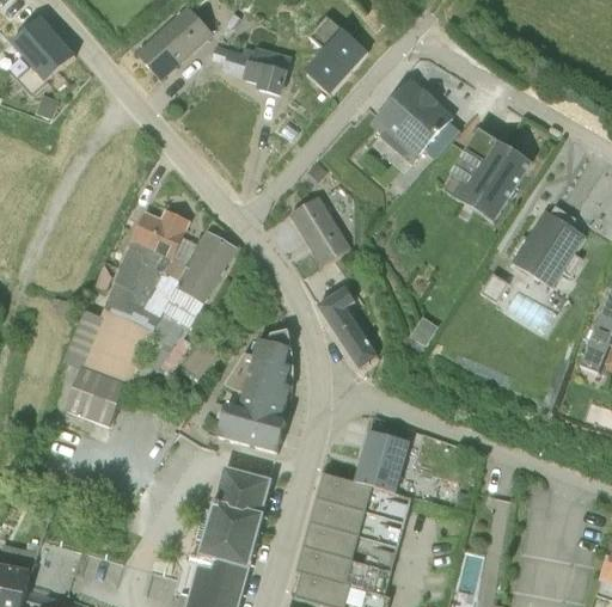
[(188,6),(136,54),(160,80),(212,32),(188,6)]
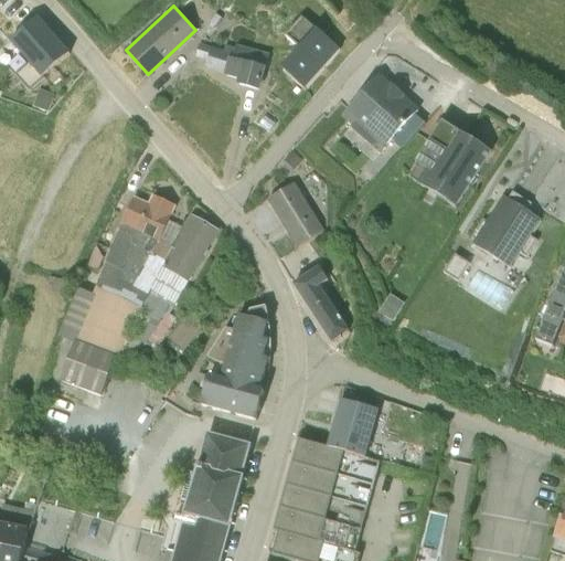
[(299,49),(283,67),(305,87),(340,48),(302,14),(285,34),(299,49)]
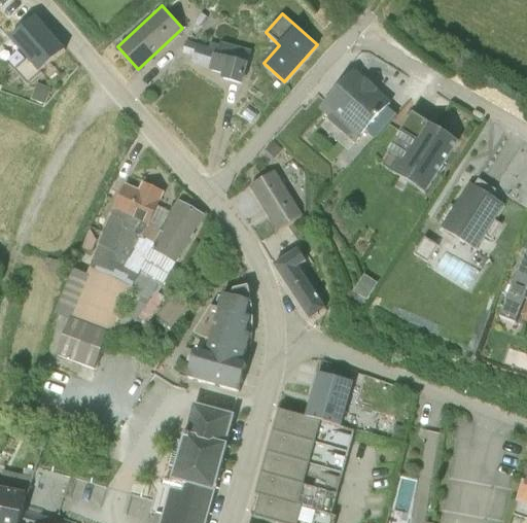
[(35,15),(9,38),(28,59),(14,70),(28,85),(43,72),(41,70),(65,48),(35,15)]
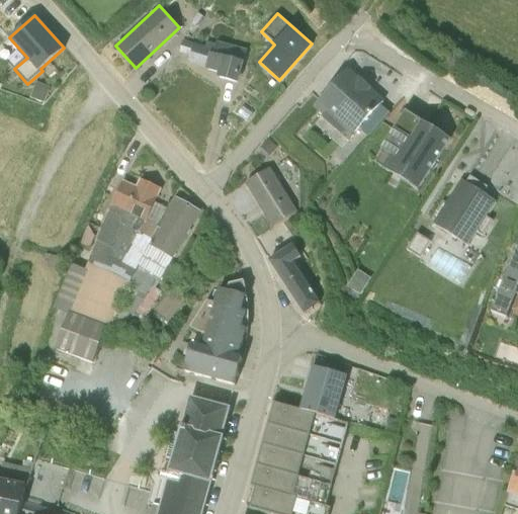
[(183,37),(179,48),(189,51),(188,57),(207,63),(207,66),(220,69),(219,74),(236,79),(245,46),(216,38),(214,40),(205,38),(204,44),(183,37)]
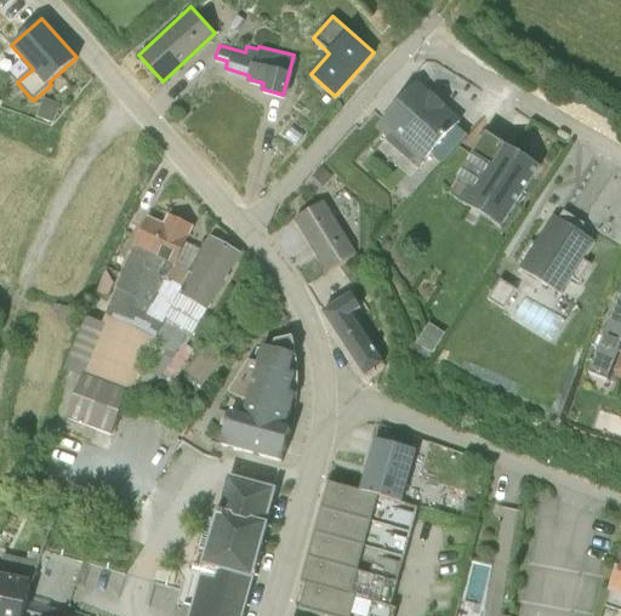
[(391,132),(423,161),(460,120),(442,106),(443,104),(416,81),(377,126),(388,136),(391,132)]
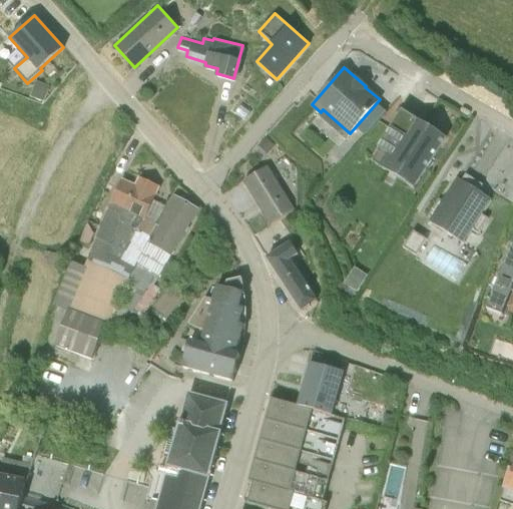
[(37,80),(32,95),(43,100),(49,84),(37,80)]
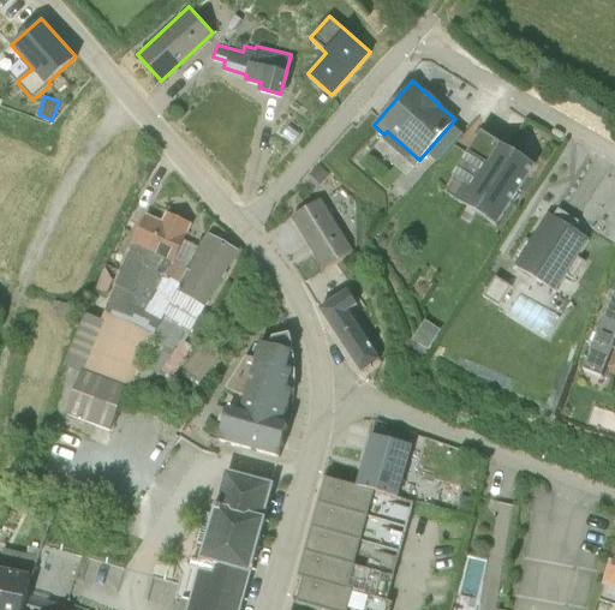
[(387,131),(384,135),(381,138),(413,166),(419,160),(387,131)]
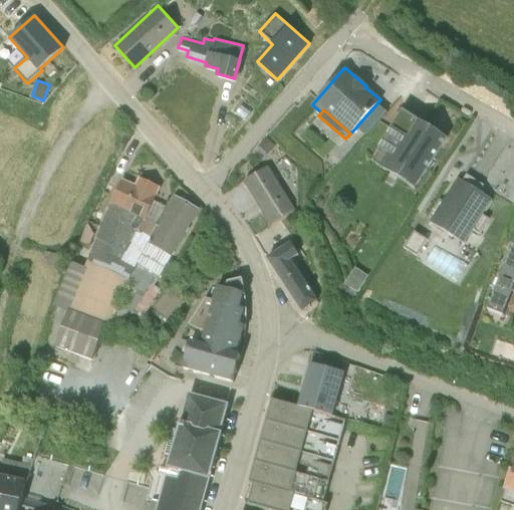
[(413,140),(392,126),(378,148),(380,149),(373,162),(416,189),(440,150),(428,143),(436,131),(424,122),(413,140)]
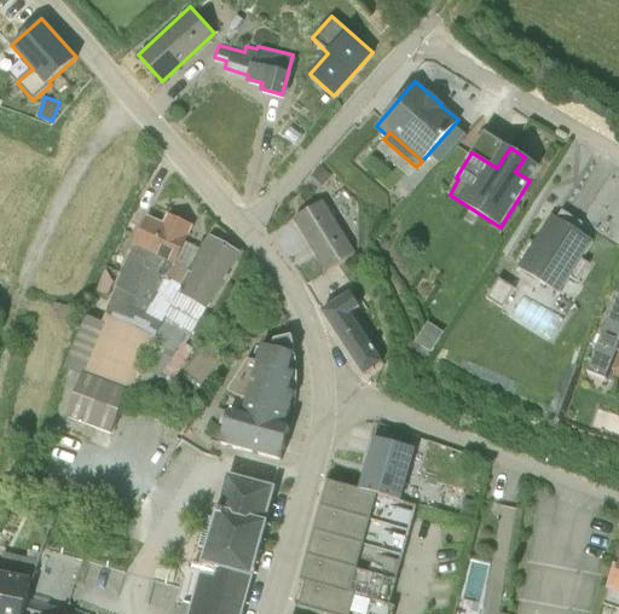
[(322,197),(293,215),(325,268),(354,250),(322,197)]
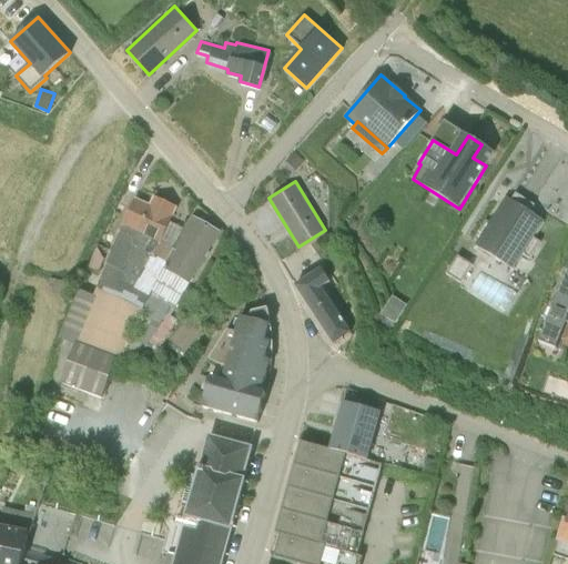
[(501,217),(496,213),(490,222),(486,220),(475,238),(479,241),(476,247),(514,270),(524,253),(530,258),(540,241),(534,237),(544,221),(530,212),(535,205),(516,193),(511,200),(501,217)]
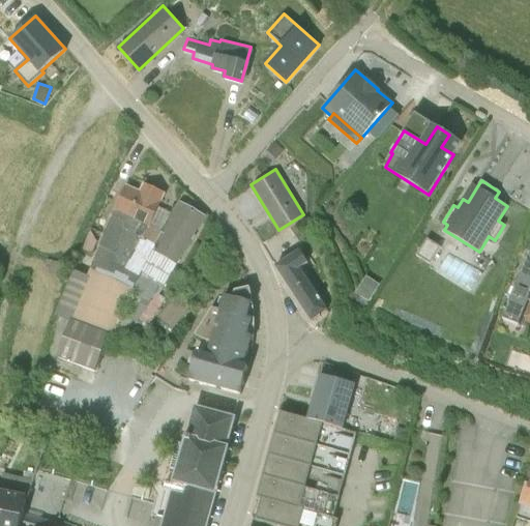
[(134,286),(171,211),(157,204),(163,192),(143,182),(140,191),(126,184),(87,273),(72,268),(55,315),(69,320),(108,333),(113,335),(134,286)]
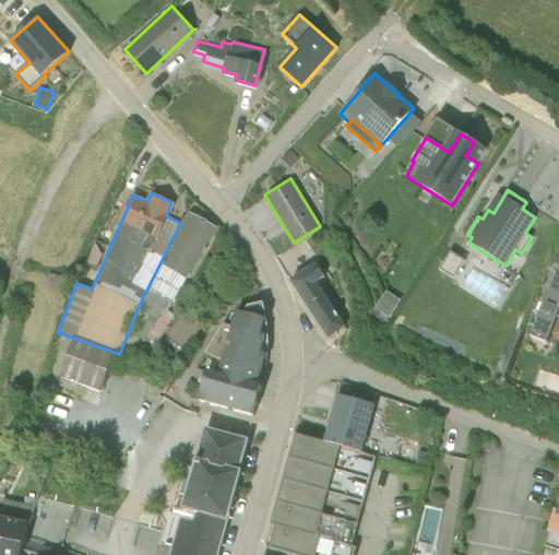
[(141,302),(119,354),(130,358),(140,337),(155,343),(174,311),(166,307),(214,225),(188,210),(180,223),(141,302)]
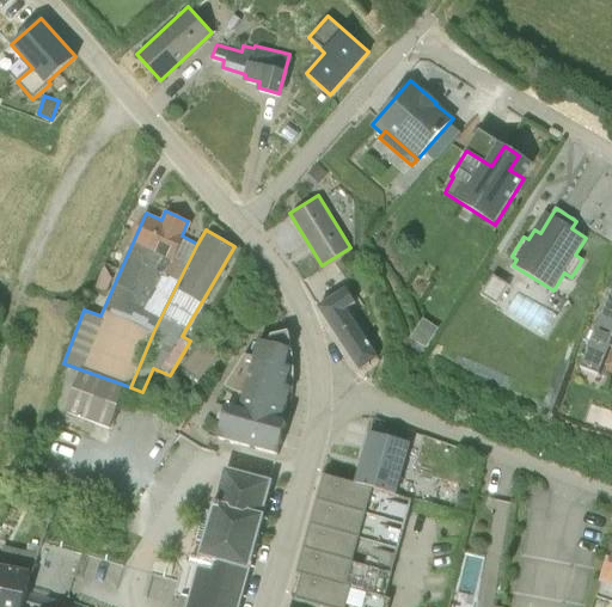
[(493,274),(481,294),(496,304),(509,284),(493,274)]
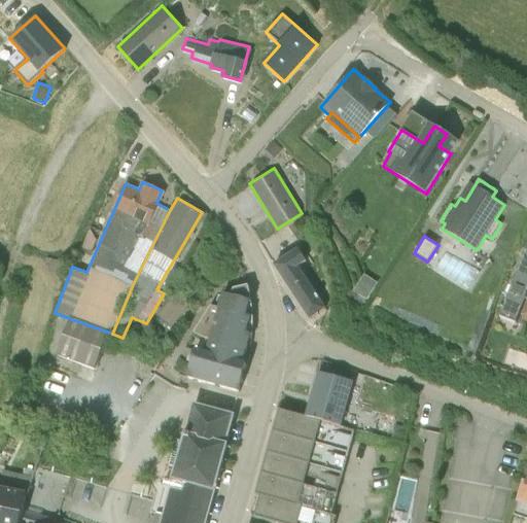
[(296,245),(273,262),(309,316),(323,306),(297,264),(305,258),(296,245)]
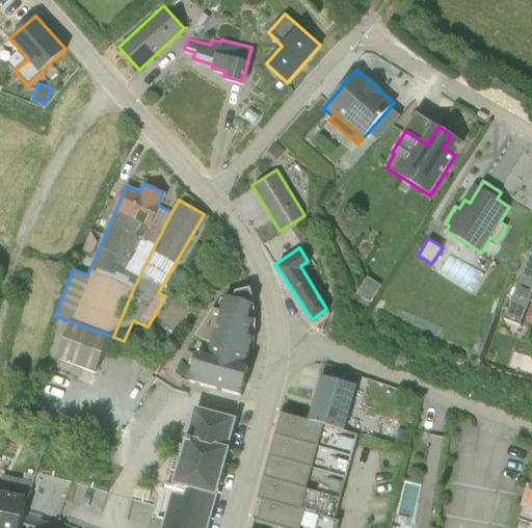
[(48,257),(45,268),(63,273),(67,262),(48,257)]
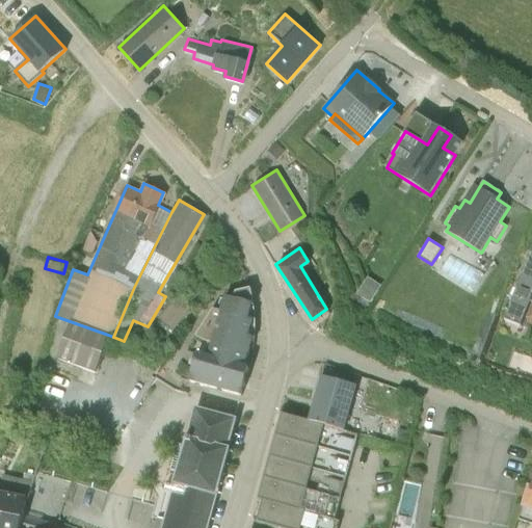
[(531,257),(530,257),(505,320),(522,327),(525,318),(528,319),(527,323),(531,324),(531,257)]
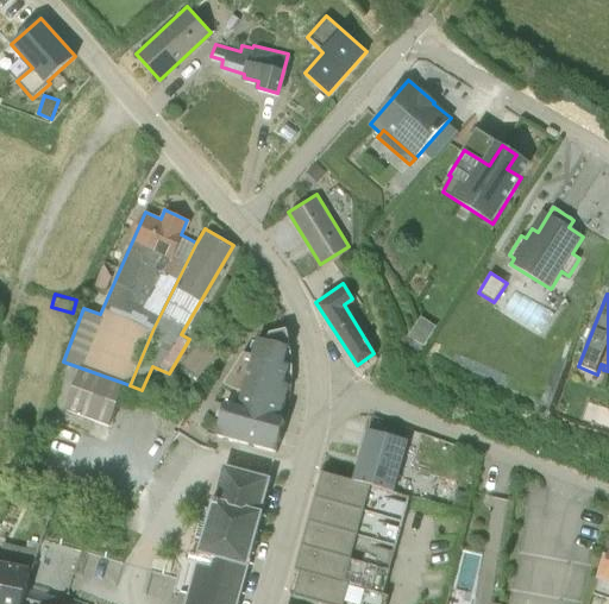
[(421,316),(409,337),(426,346),(437,326),(421,316)]
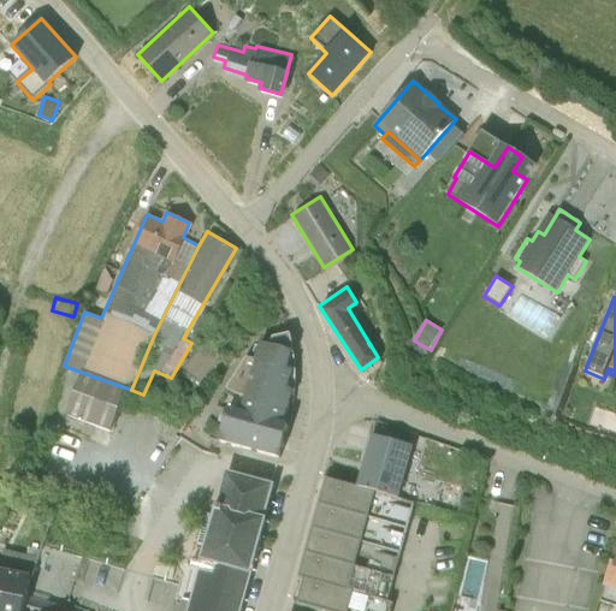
[(226,405),(218,438),(267,451),(278,455),(290,413),(290,408),(291,403),(292,398),(292,393),(294,387),(294,381),(294,377),(294,367),(294,362),(294,359),(294,355),(292,350),(292,346),(291,340),(290,337),(289,331),(289,330),(272,333),(270,343),(259,339),(254,356),(246,354),(226,386),(238,393),(243,395),(238,409),(226,405)]
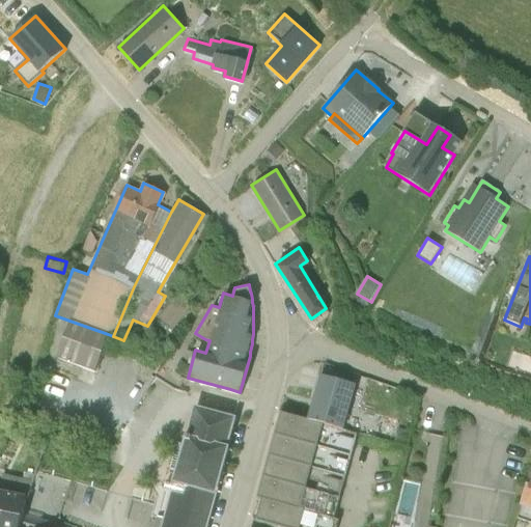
[(108,334),(70,321),(56,356),(95,369),(108,334)]
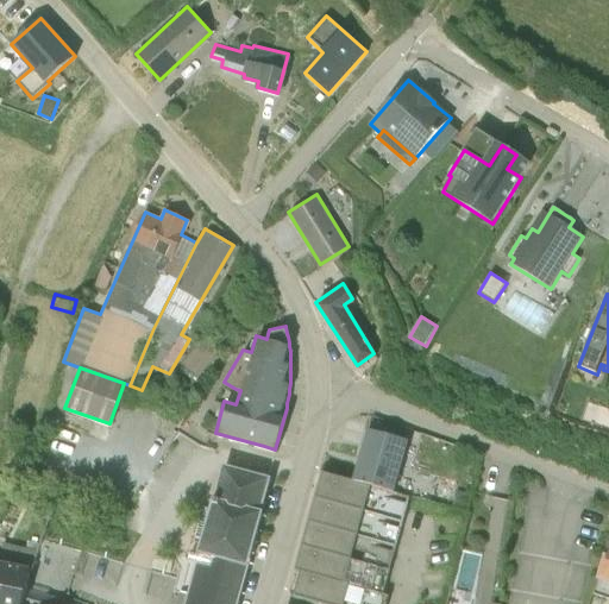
[(352,478),(393,489),(407,438),(366,427),(352,478)]
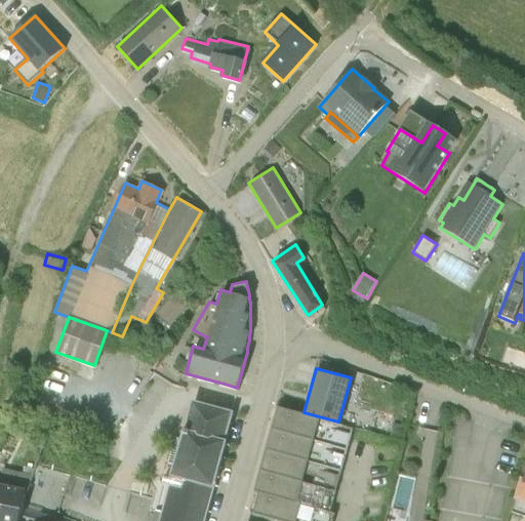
[(155,508),(151,520),(202,520),(225,441),(223,440),(231,411),(192,401),(183,436),(174,434),(167,461),(175,463),(163,510),(155,508)]
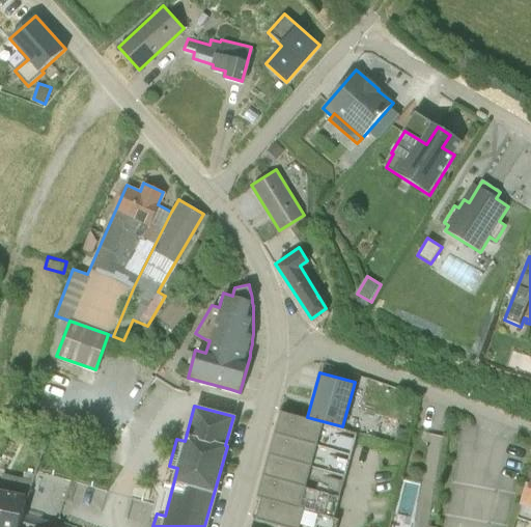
[(274,433),(351,453),(357,431),(342,426),(307,417),(280,410),(274,433)]
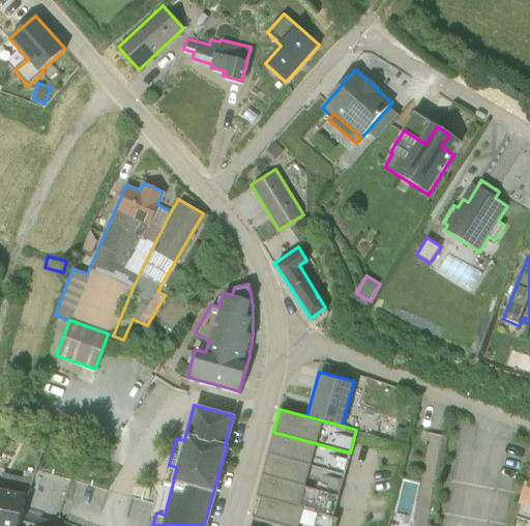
[(314,465),(344,473),(350,453),(273,432),(267,453),(314,465)]
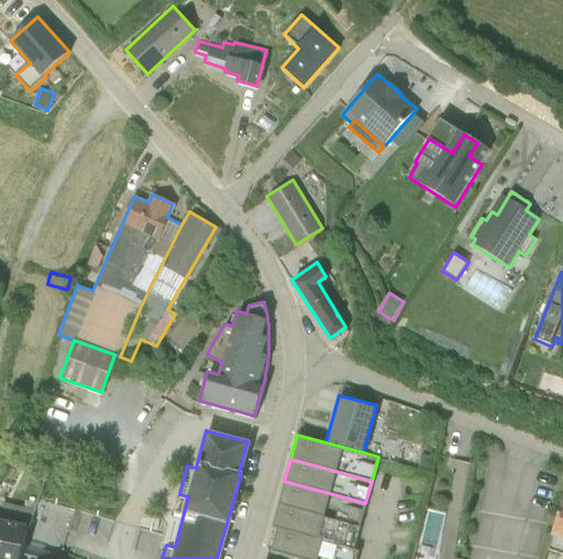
[(278,503),(360,526),(365,503),(333,494),(284,481),(278,503)]
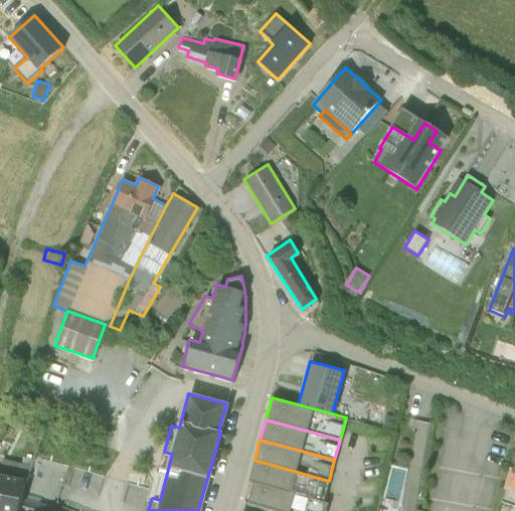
[(0,507),(3,497),(0,495),(0,474),(25,480),(30,464),(2,457),(0,463),(0,507)]
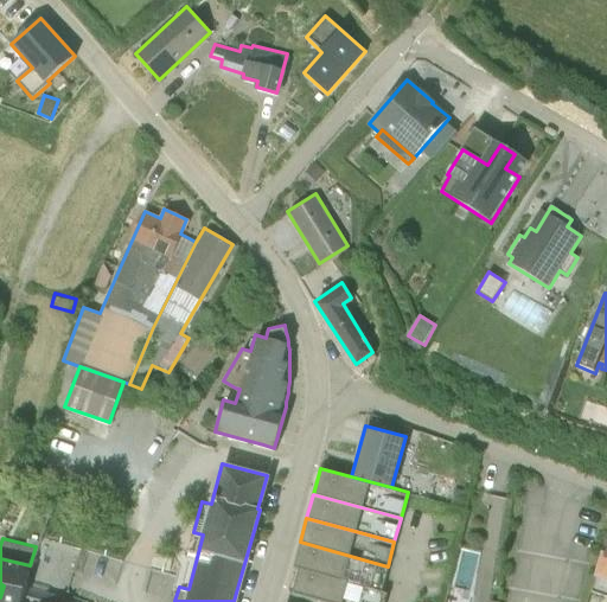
[(606,538),(606,539),(590,588),(606,594),(606,538)]
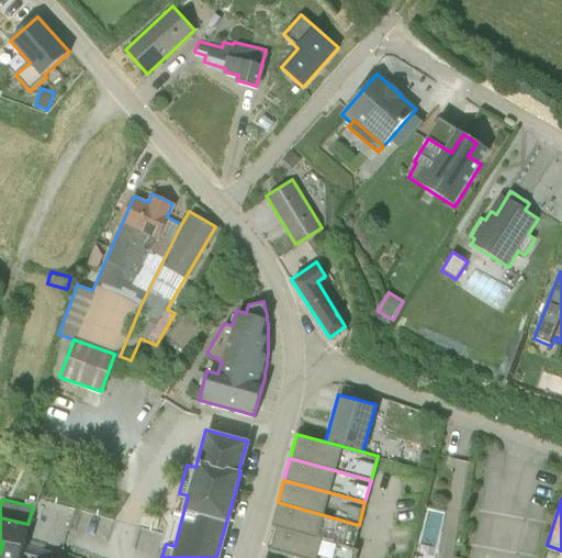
[(276,527),(352,547),(359,525),(278,502),(271,525),(276,527)]
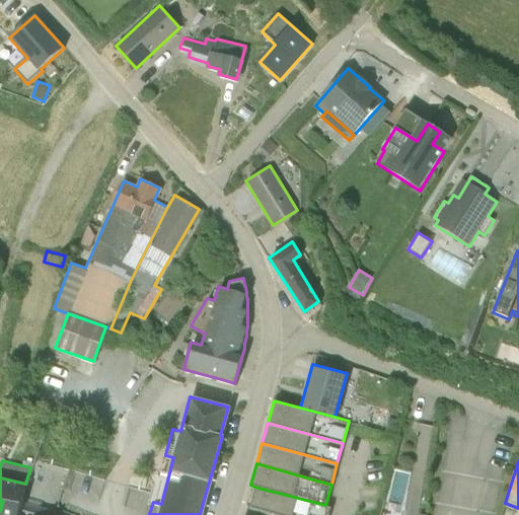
[(0,499),(3,501),(0,511),(0,514),(55,514),(57,510),(39,505),(36,512),(20,508),(25,484),(0,477),(0,499)]
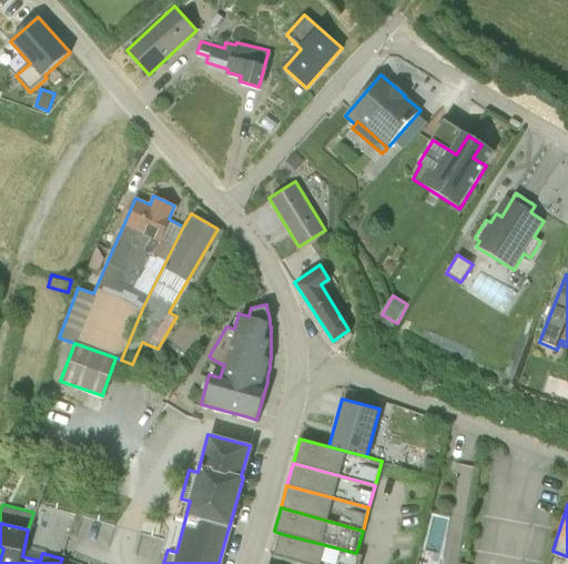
[(356,553),(279,533),(273,554),(307,563),(358,563),(362,554),(356,553)]
